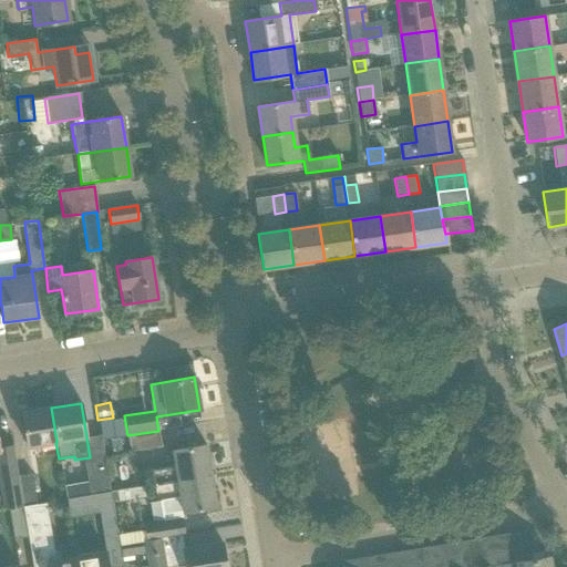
[(21,412),(26,434),(28,447),(55,443),(57,442),(51,408),(21,412)]
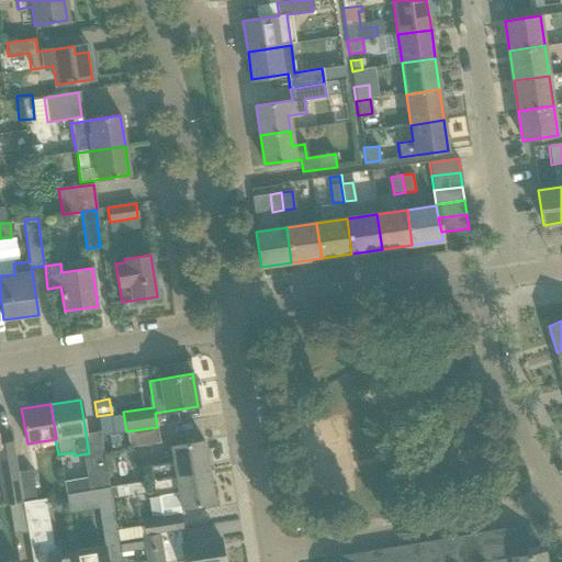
[(159,442),(157,427),(126,431),(130,447),(159,442)]
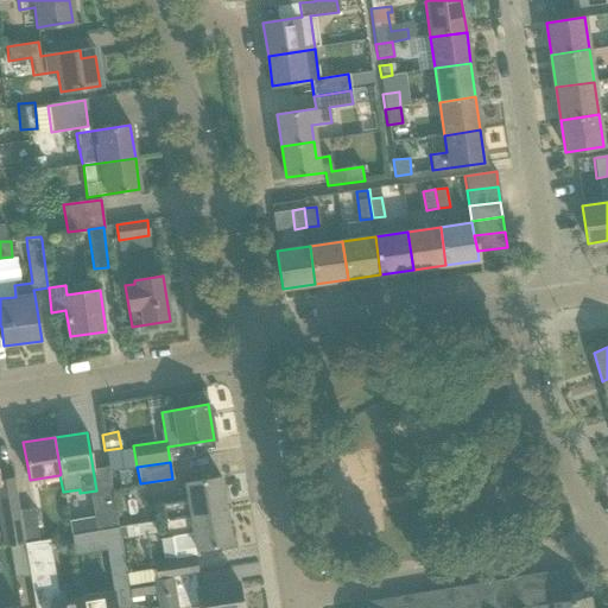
[(162,502),(165,520),(226,511),(221,477),(185,482),(188,498),(162,502)]
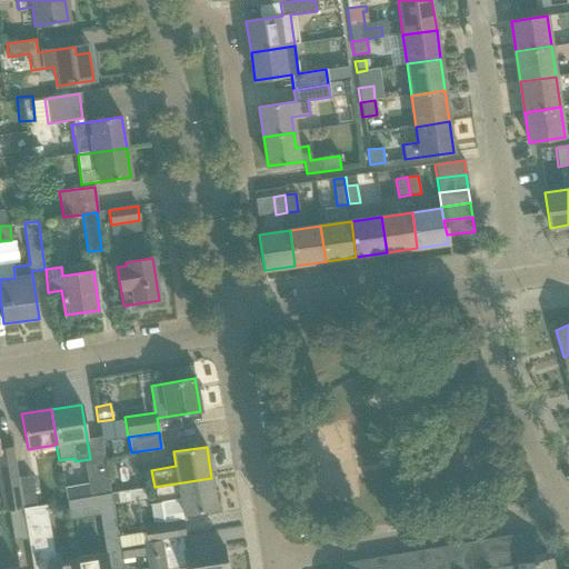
[(22,509),(18,478),(15,460),(0,462),(0,478),(6,512),(10,511),(22,509)]
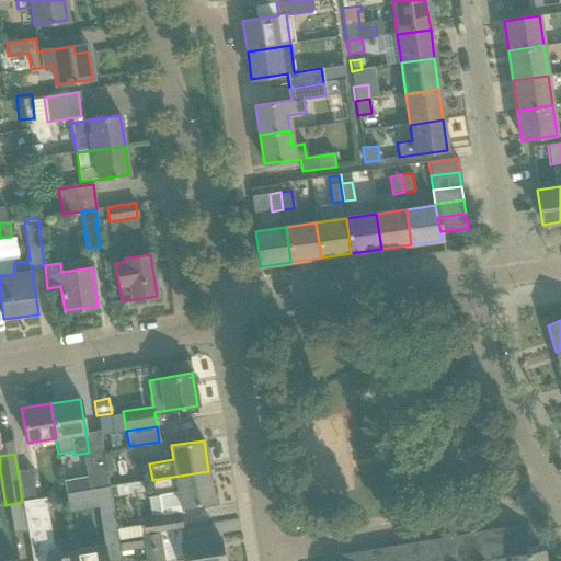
[(90,459),(94,489),(94,490),(109,488),(104,457),(90,459)]
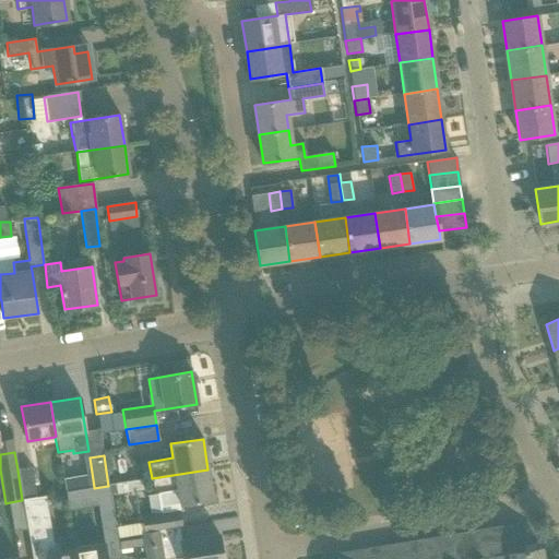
[(31,467),(18,470),(22,500),(46,497),(46,495),(35,497),(31,467)]
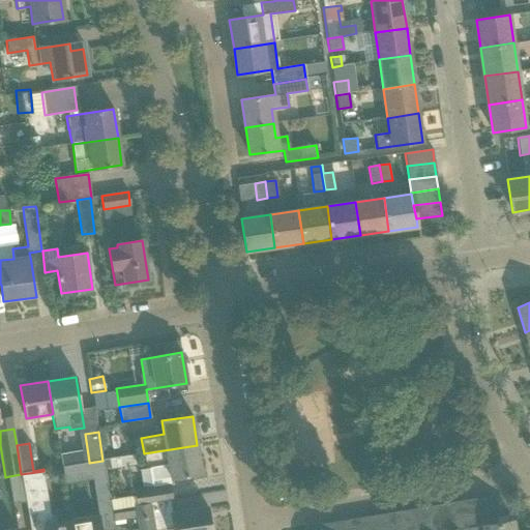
[(205,470),(203,459),(199,458),(197,445),(144,453),(146,466),(149,466),(151,481),(171,478),(202,473),(202,472),(205,470)]
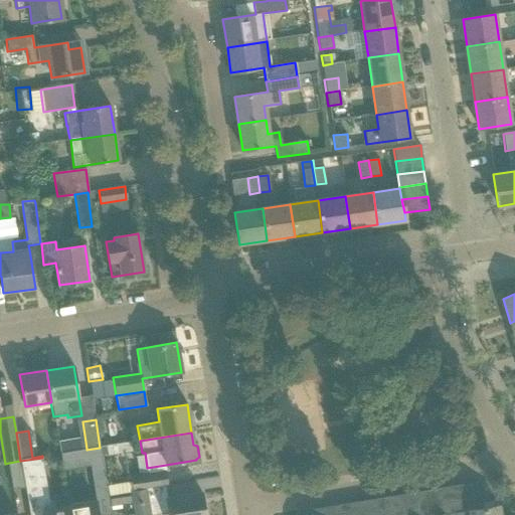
[(106,446),(108,457),(132,452),(130,442),(106,446)]
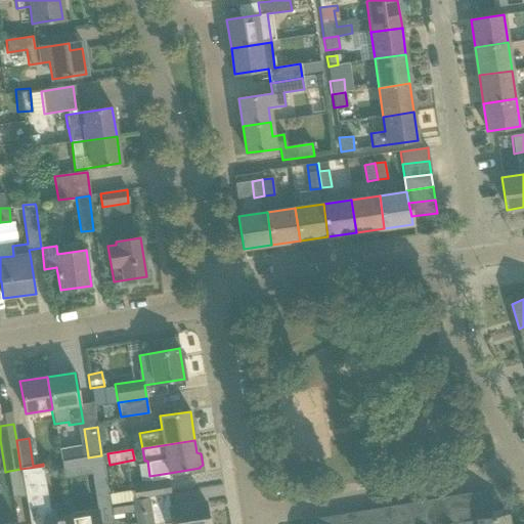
[(106,483),(101,455),(88,457),(88,456),(61,462),(63,475),(91,471),(93,485),(106,483)]
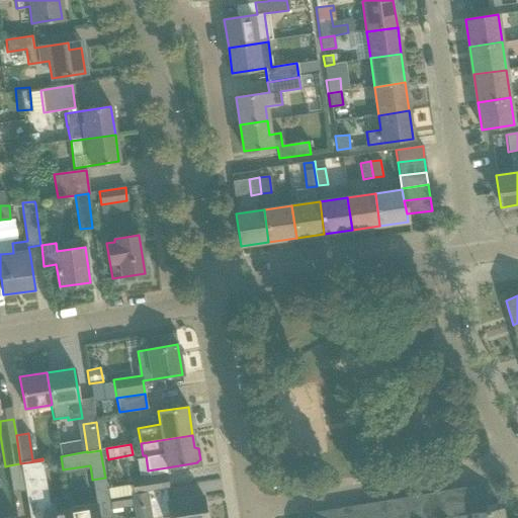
[(42,460),(20,463),(25,491),(29,517),(70,517),(69,508),(53,510),(52,508),(50,505),(42,460)]
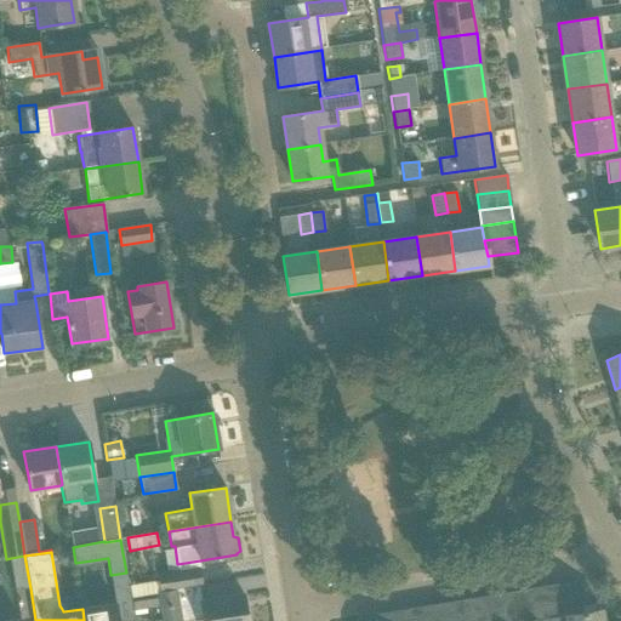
[(24,556),(11,558),(16,591),(30,588),(24,556)]
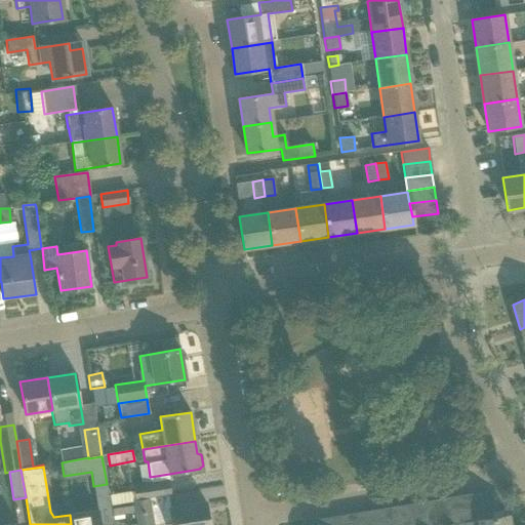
[(109,495),(110,505),(149,497),(149,498),(170,494),(168,480),(131,485),(132,491),(109,495)]
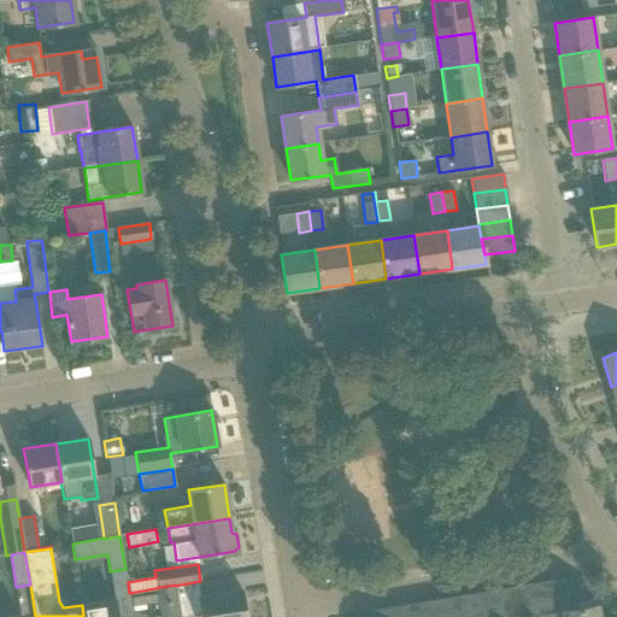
[(556,580),(560,612),(563,612),(569,611),(576,610),(570,577),(556,580)]
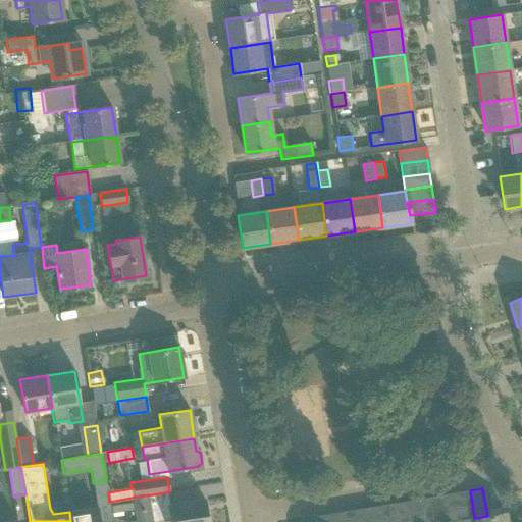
[(470,490),(457,492),(462,520),(474,518),(470,490)]
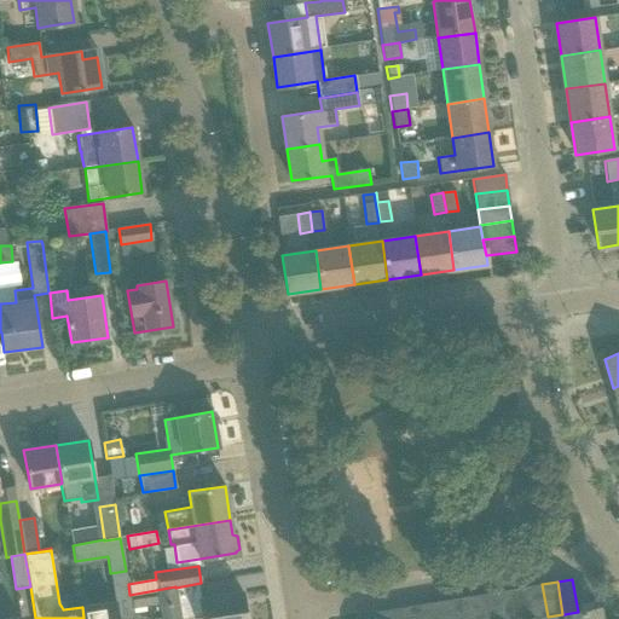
[(542,584),(527,586),(532,618),(545,617),(548,617),(542,584)]
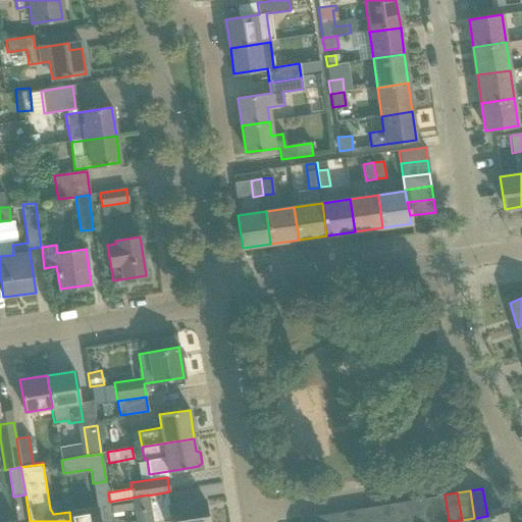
[(148,494),(109,502),(109,503),(109,505),(111,514),(133,510),(135,521),(129,521),(153,521),(170,519),(170,521),(207,521),(204,500),(167,506),(168,510),(150,512),(148,496),(148,494)]
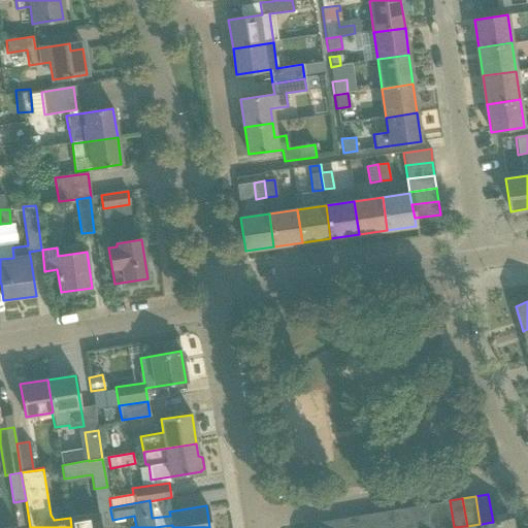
[(450,500),(437,502),(440,527),(453,527),(454,527),(450,500)]
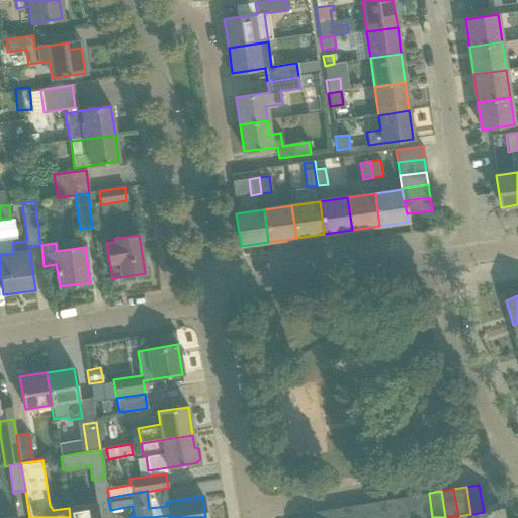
[(432,517),(429,493),(416,495),(419,517),(432,517)]
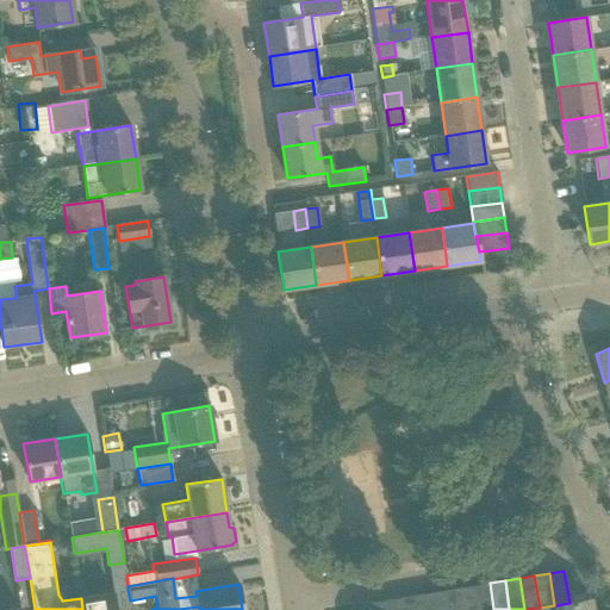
[(493,609),(490,583),(475,585),(478,609),(493,609)]
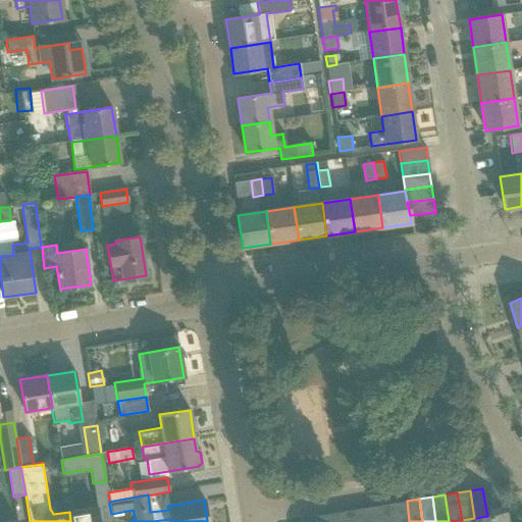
[(409,521),(407,501),(395,503),(397,521),(409,521)]
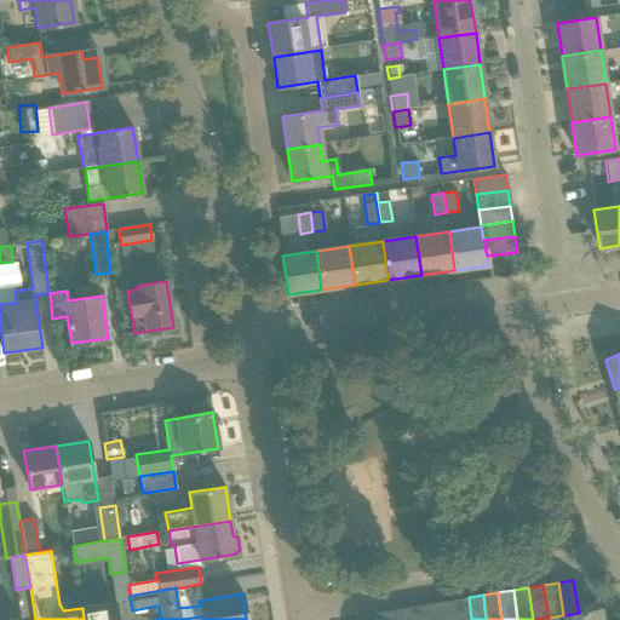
[(471,619),(469,597),(453,600),(455,619),(471,619)]
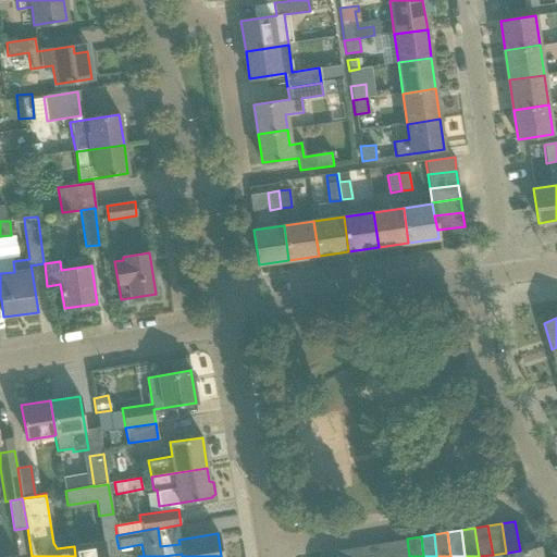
[(409,556),(407,539),(394,541),(396,556),(409,556)]
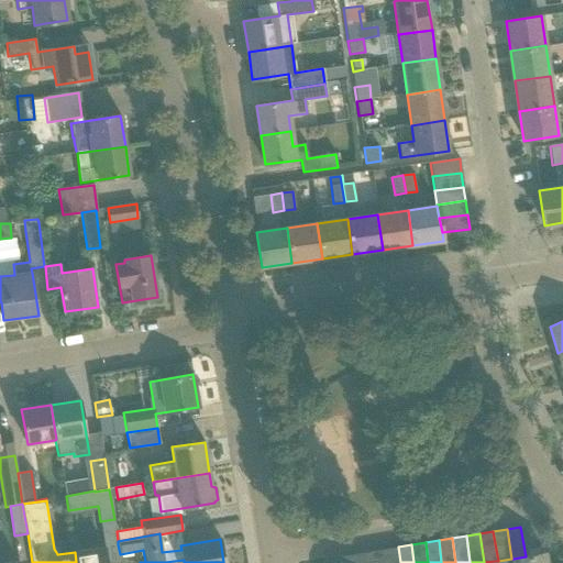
[(107,562),(105,547),(75,552),(76,562),(107,562)]
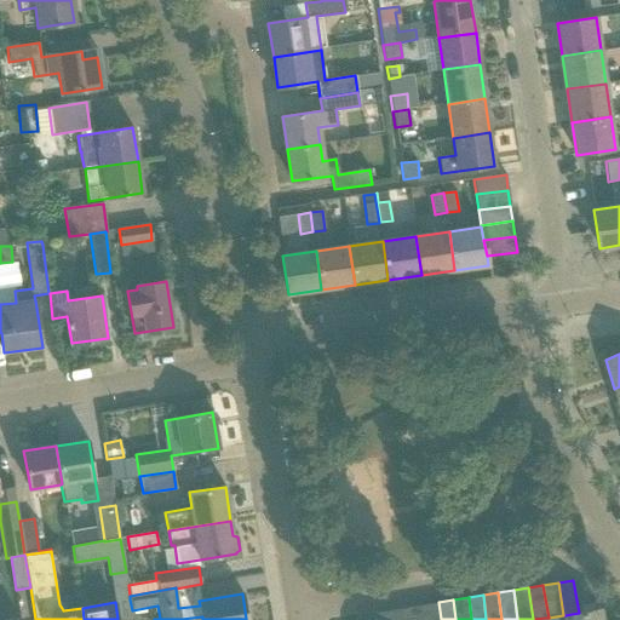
[(441,619),(438,602),(424,606),(425,619),(441,619)]
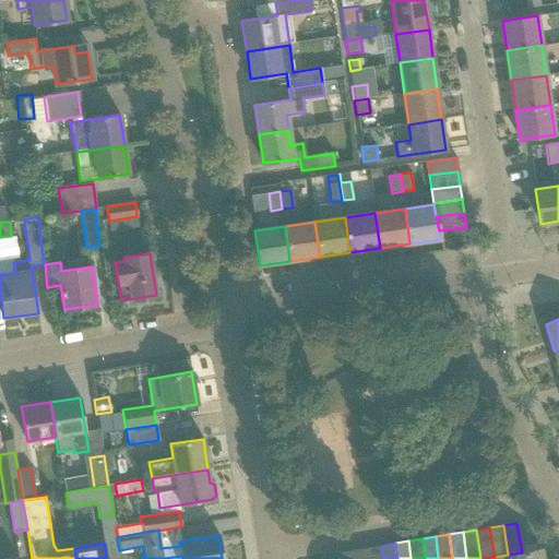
[(383,558),(382,546),(368,548),(369,558),(383,558)]
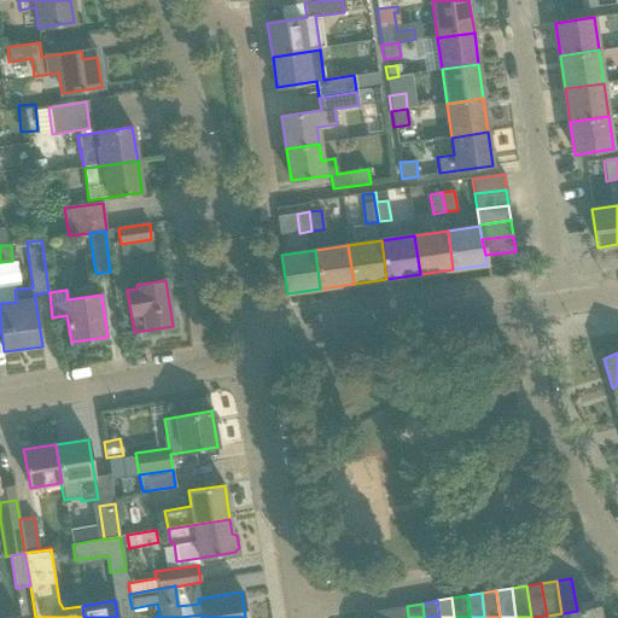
[(408,617),(407,606),(392,608),(394,617),(408,617)]
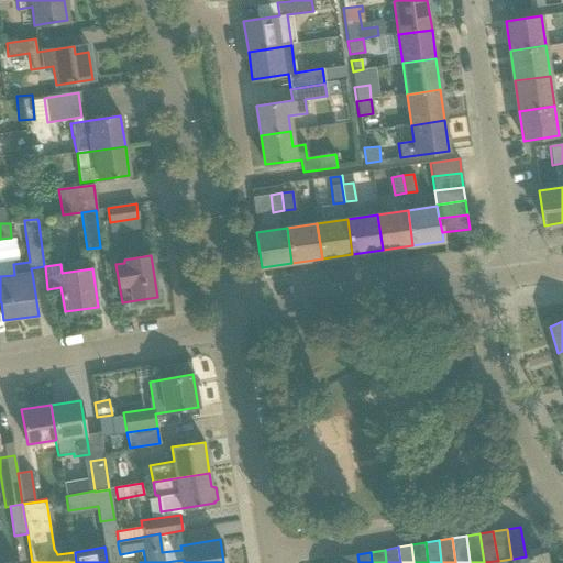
[(547,562),(545,553),(526,556),(519,558),(514,559),(511,559),(498,561),(496,561),(496,562),(547,562)]
